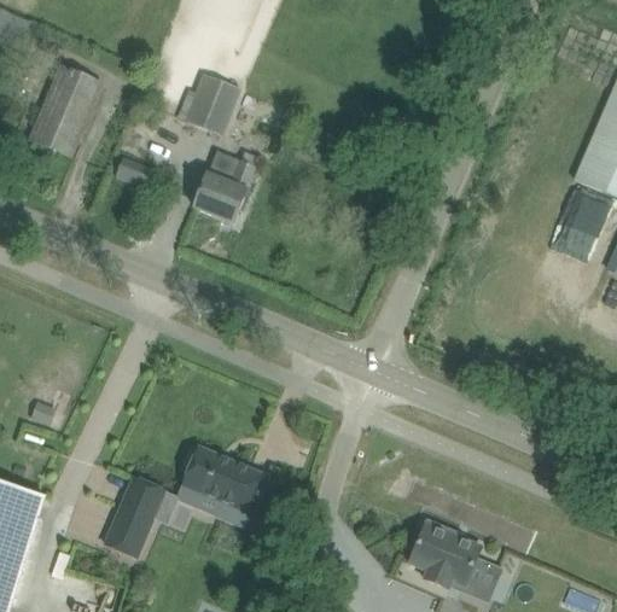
[(30,137),(71,153),(103,80),(62,63),(30,137)]
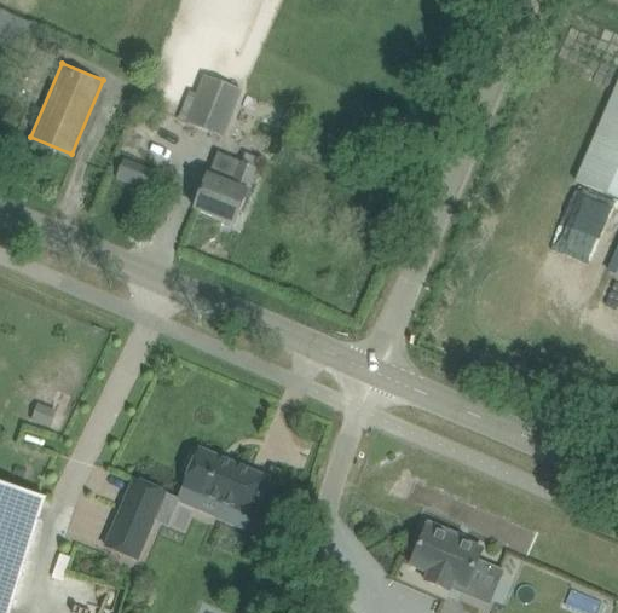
[(204,70),(186,119),(225,133),(243,85),(204,70)]
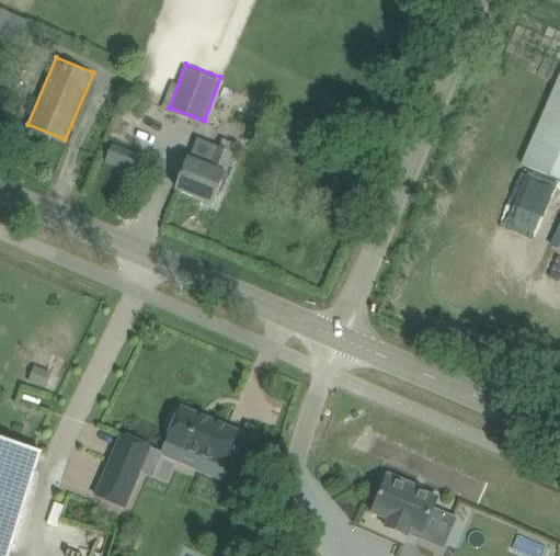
[(559,71),(522,160),(559,177),(559,71)]
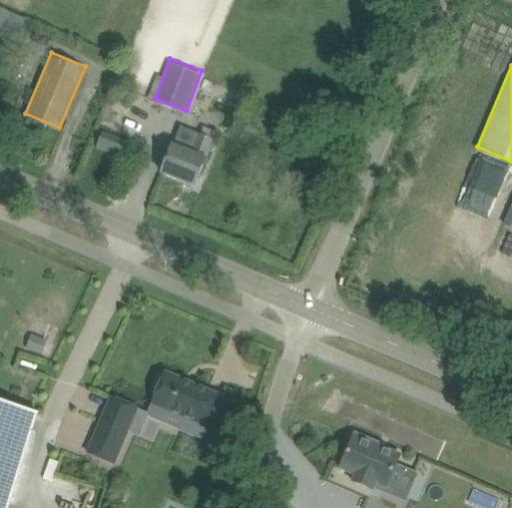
[(103,128),(97,143),(122,153),(128,138),(103,128)]
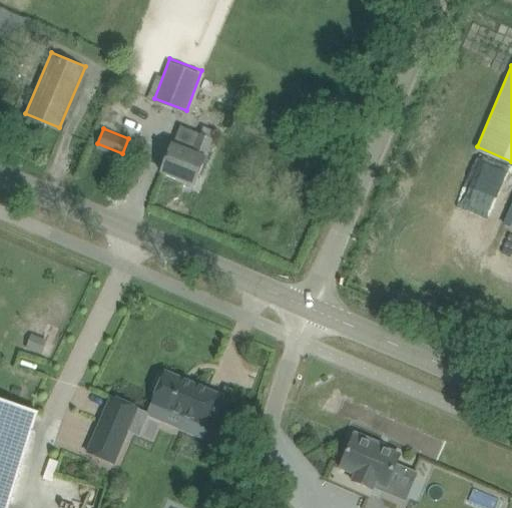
[(171,142),(167,152),(160,169),(193,183),(212,135),(199,130),(191,150),(171,142)]
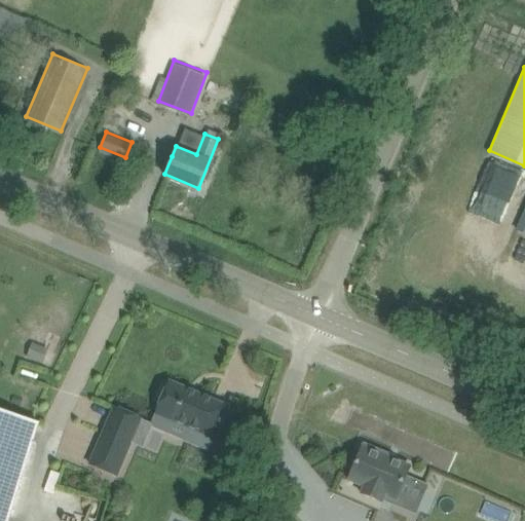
[(495,157),(481,197),(507,207),(521,166),(495,157)]
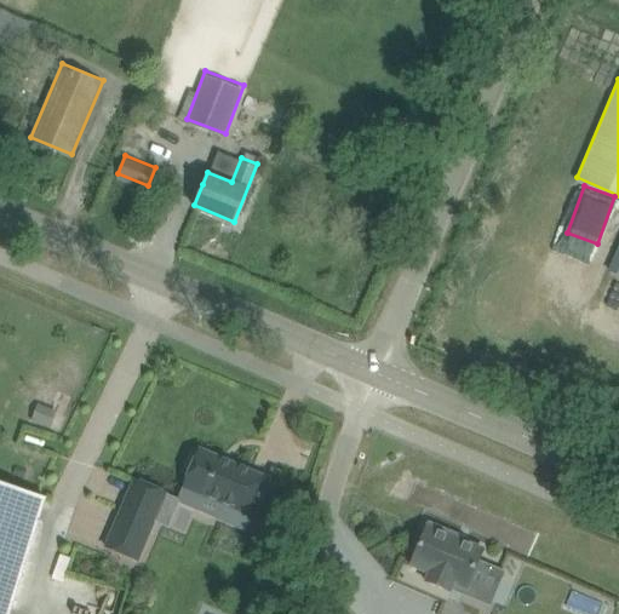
[(36,417),(53,420),(57,406),(40,402),(36,417)]
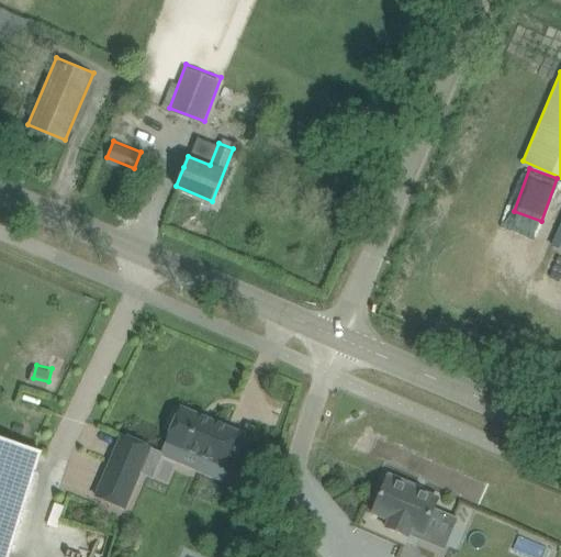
[(243,432),(181,404),(180,409),(175,407),(168,422),(174,423),(161,450),(197,465),(201,454),(228,466),(243,432)]
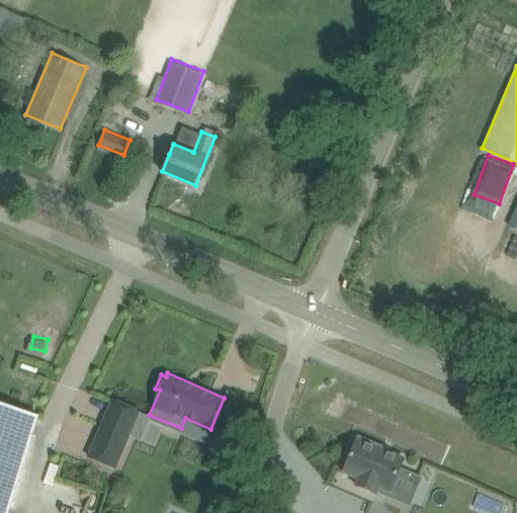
[(133,408),(133,406),(112,398),(88,453),(114,464),(128,431),(123,429),(133,408)]
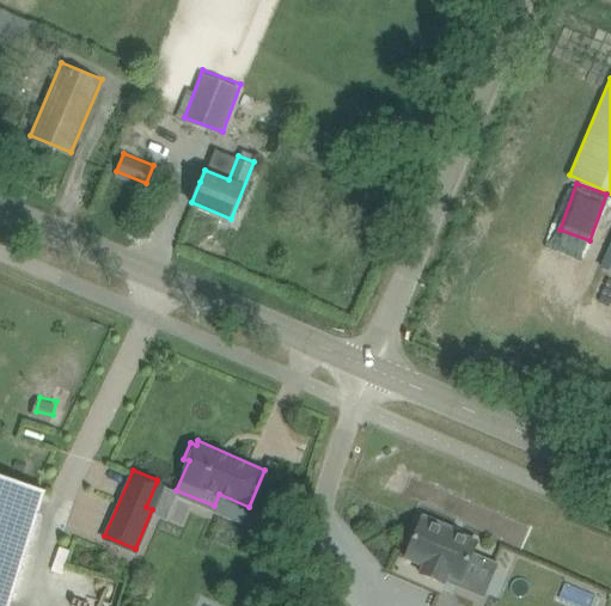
[(0,605),(8,605),(46,488),(0,473),(0,605)]
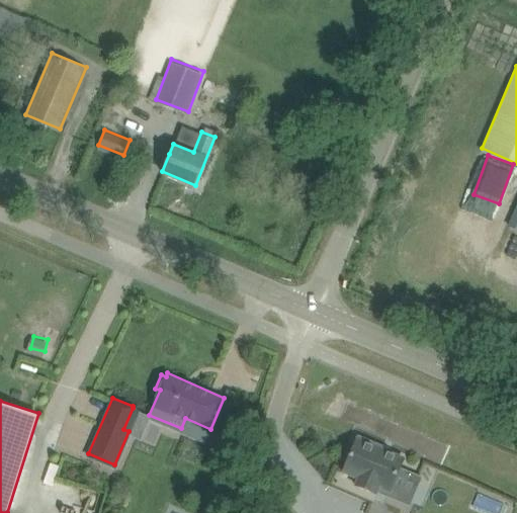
[(390,489),(404,456),(357,436),(343,469),(358,476),(355,483),(376,492),(378,485),(390,489)]
